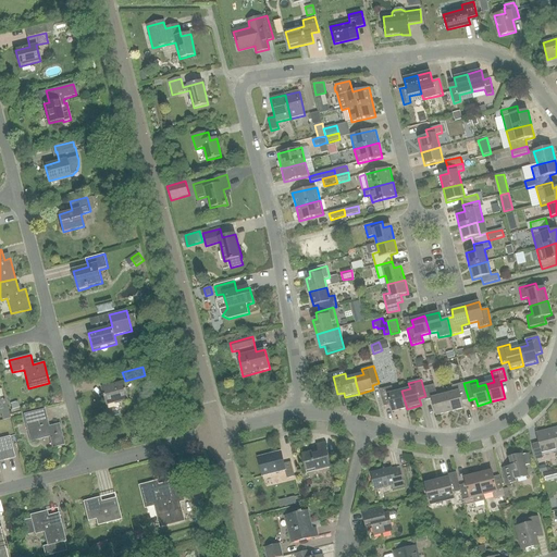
[(125,382),(110,386),(102,387),(107,406),(130,399),(125,382)]
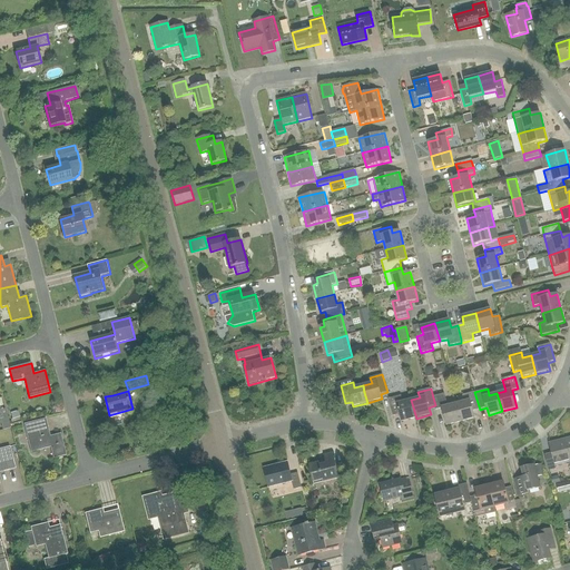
[(473,411),(480,410),(474,392),(463,395),(464,402),(457,404),(461,422),(475,419),(473,411)]
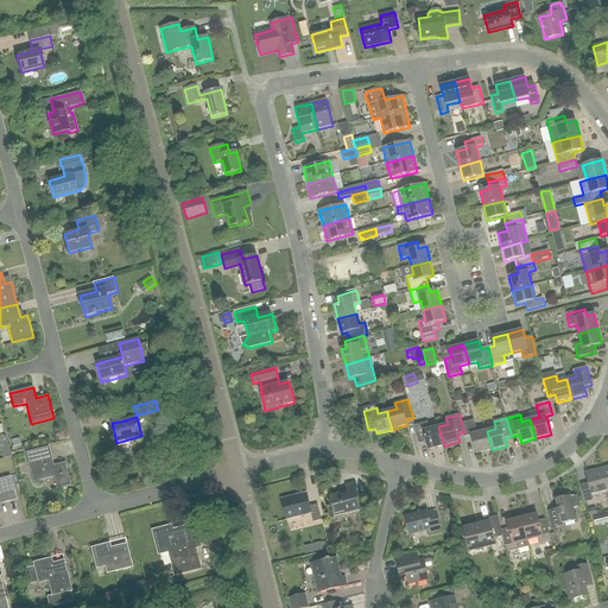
[(492,450),(487,431),(479,434),(475,420),(462,424),(464,432),(466,437),(473,436),(476,454),(492,450)]
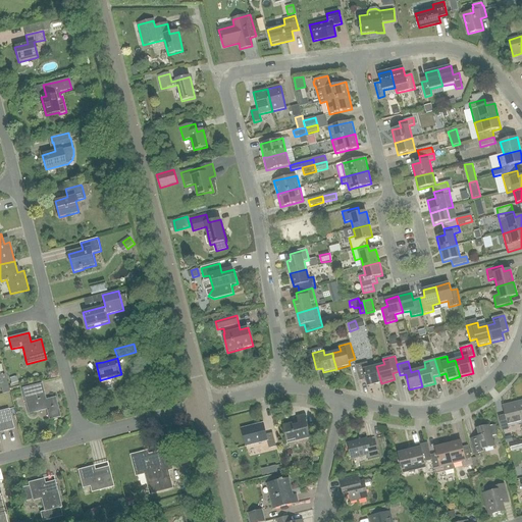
[(381,383),(376,366),(369,368),(368,362),(356,365),(360,381),(367,379),(368,386),(381,383)]
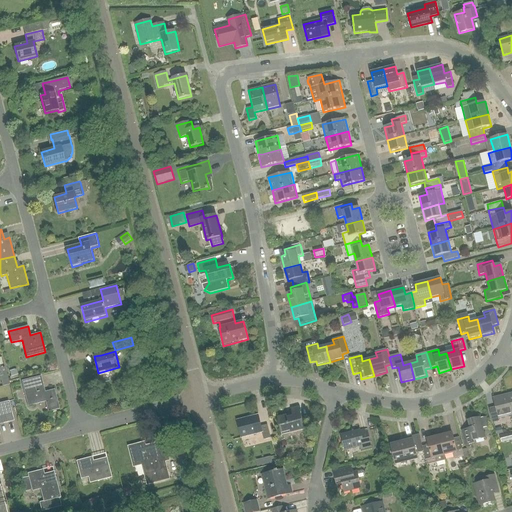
[(22,381),(23,387),(28,406),(46,401),(48,411),(60,408),(55,389),(45,392),(41,376),(22,381)]
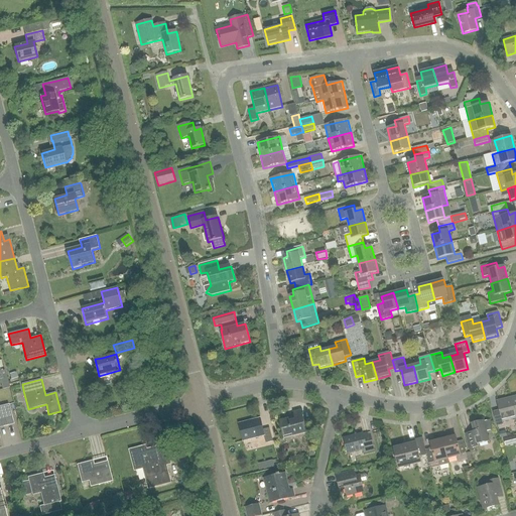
[(503,422),(515,419),(511,398),(497,402),(500,412),(494,413),(497,426),(504,424),(503,422)]
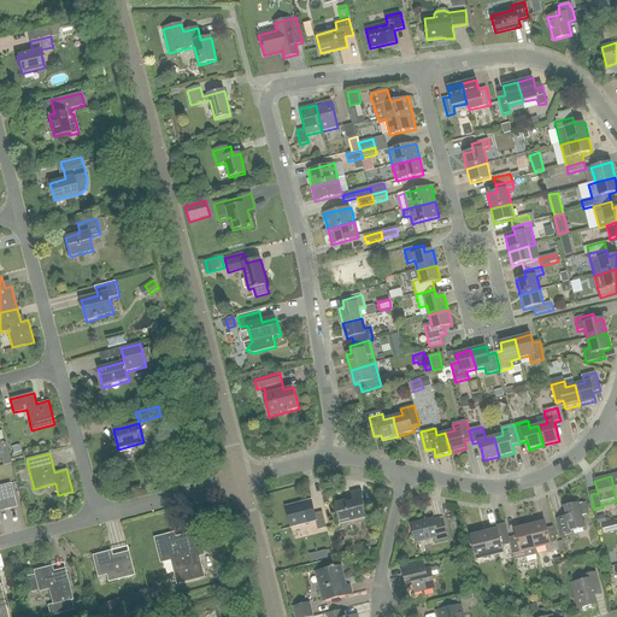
[(0,486),(0,523),(0,522),(0,511),(17,507),(11,483),(0,486)]
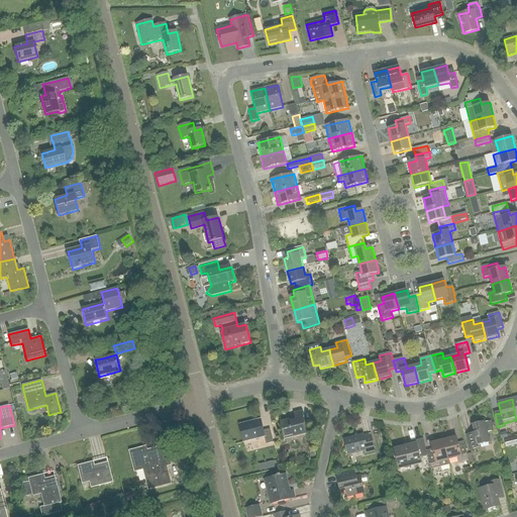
[(308,434),(307,428),(302,411),(294,413),(296,421),(291,422),(290,419),(280,422),(284,437),(294,435),(294,437),(308,434)]
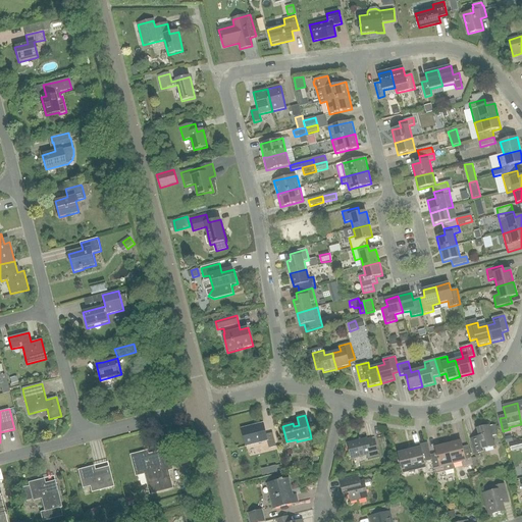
[(266,435),(266,432),(263,423),(242,429),(247,447),(268,440),(270,449),(276,447),(273,433),(266,435)]
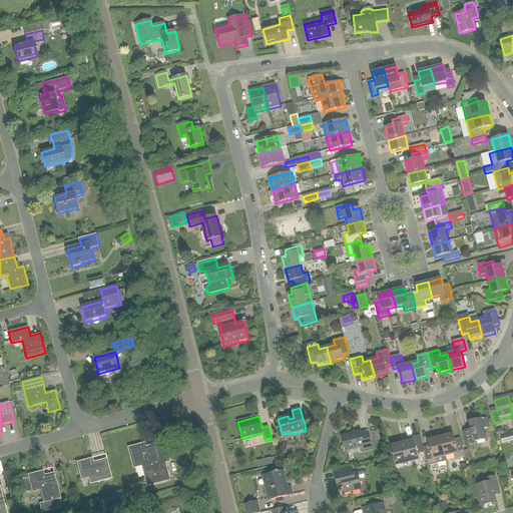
[(489,418),(482,420),(481,419),(469,422),(471,430),(463,432),(467,447),(476,445),(475,443),(486,440),(484,430),(491,428),(489,418)]
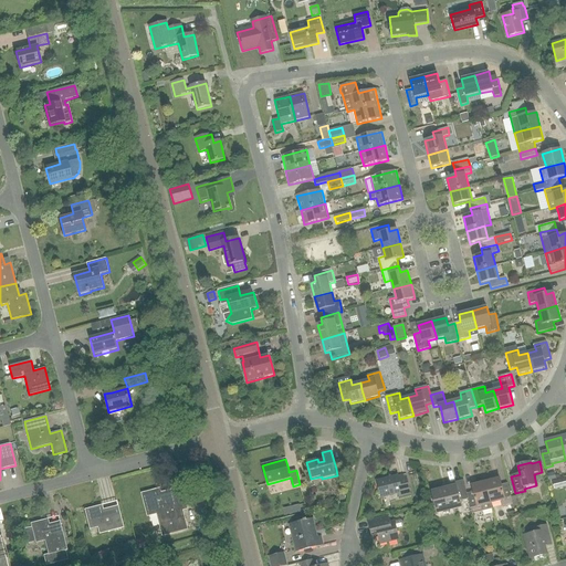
[(399,499),(411,495),(407,474),(378,481),(381,499),(398,494),(399,499)]
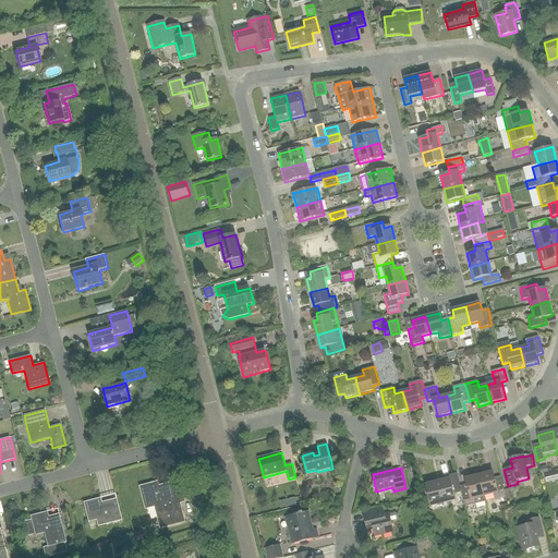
[(495,499),(506,497),(500,476),(495,477),(493,472),(480,475),(485,496),(494,494),(495,499)]
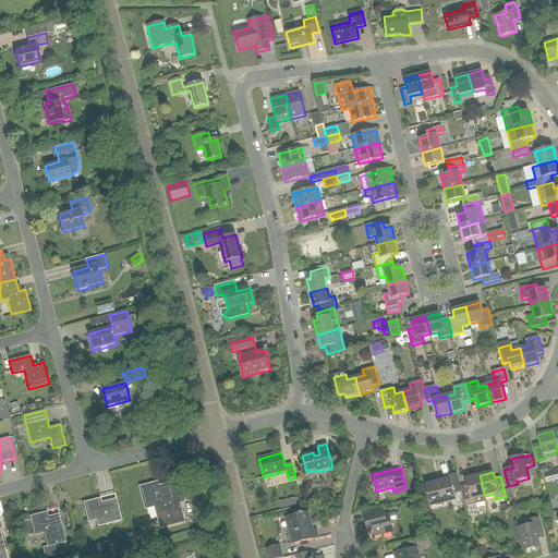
[(557,474),(557,472),(544,475),(546,483),(557,480),(557,474)]
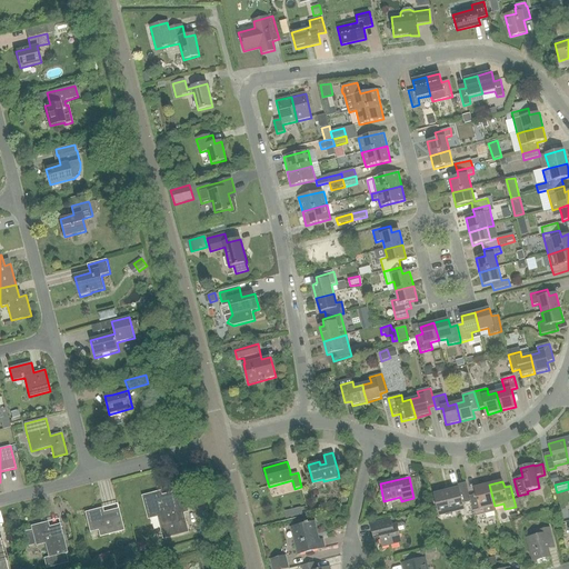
[(471,501),(471,500),(467,483),(458,486),(459,489),(435,495),(440,517),(465,510),(463,503),(471,501)]
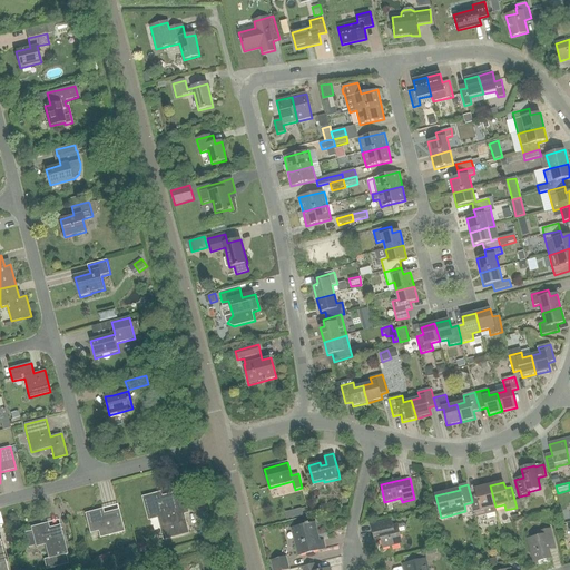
[(497,512),(495,507),(490,485),(475,489),(478,499),(472,501),(472,502),(475,518),(497,512)]
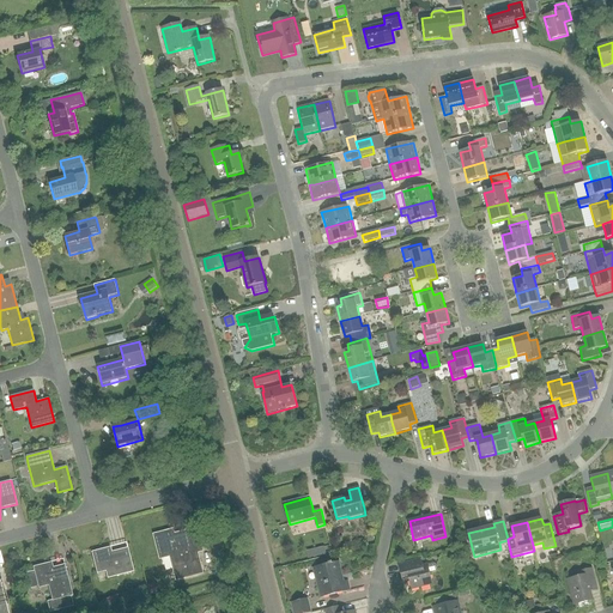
[(175,535),(174,530),(156,535),(162,559),(171,557),(177,580),(202,572),(198,552),(202,550),(196,529),(175,535)]
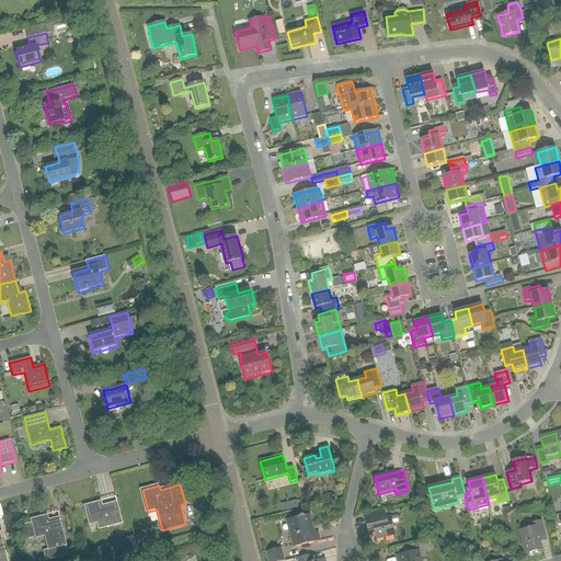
[(101,501),(83,505),(89,525),(96,523),(99,529),(123,523),(117,501),(102,505),(101,501)]
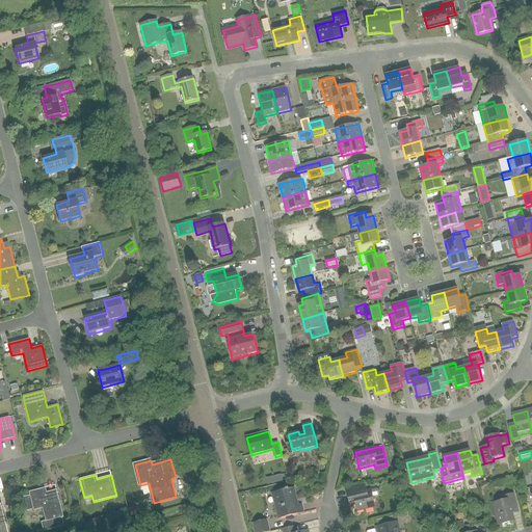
[(283,475),(274,477),(275,483),(284,481),(283,475)]
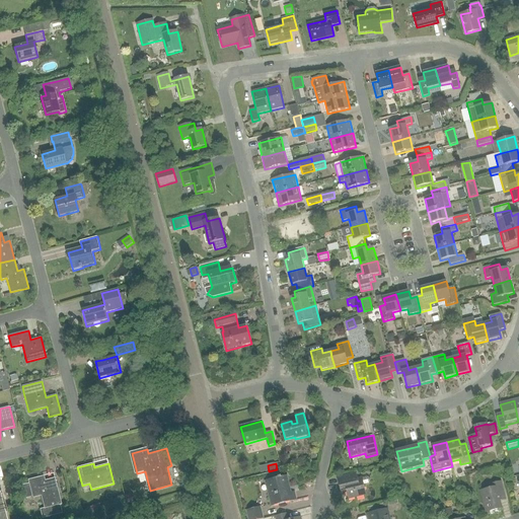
[(349,499),(367,495),(364,485),(368,484),(370,482),(370,479),(368,477),(367,476),(358,478),(357,473),(338,477),(341,489),(347,488),(349,499)]
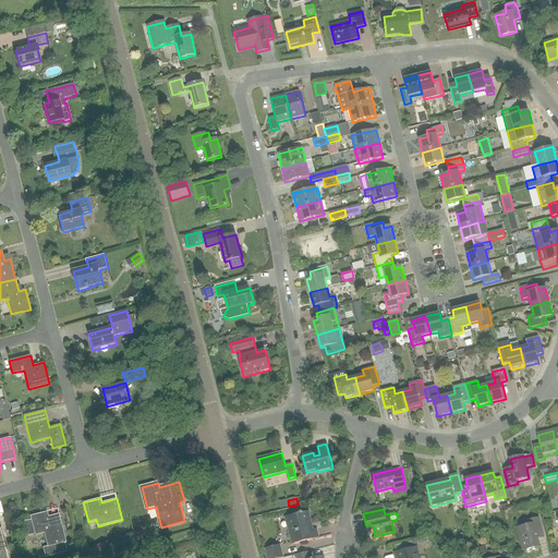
[(292,545),(319,537),(317,529),(313,530),(307,511),(286,517),(292,545)]
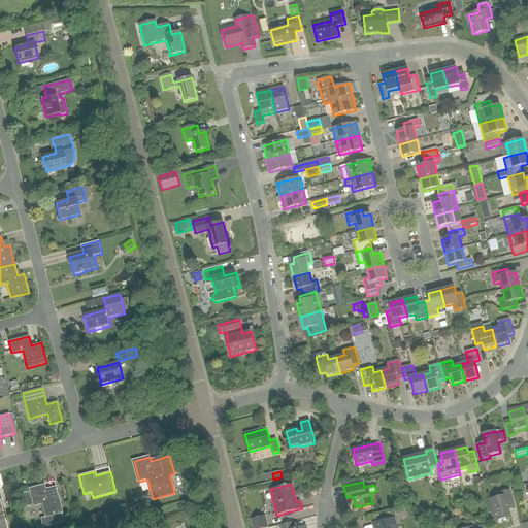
[(56,488),(45,490),(44,485),(29,489),(29,492),(21,494),(24,507),(33,505),(33,506),(41,504),(44,517),(40,518),(42,527),(63,522),(61,514),(63,514),(56,488)]
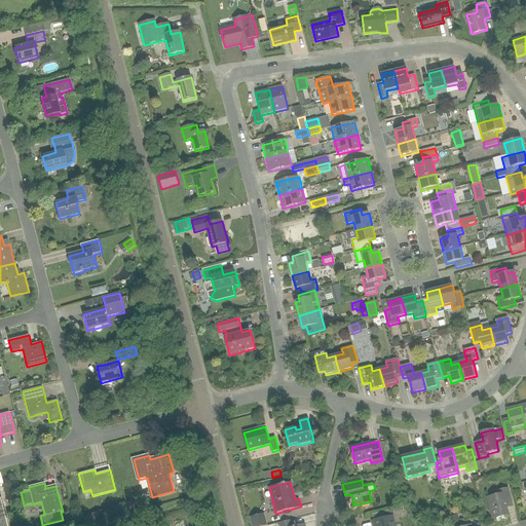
[(506,505),(513,503),(509,488),(499,491),(500,495),(488,498),(493,519),(509,516),(506,505)]
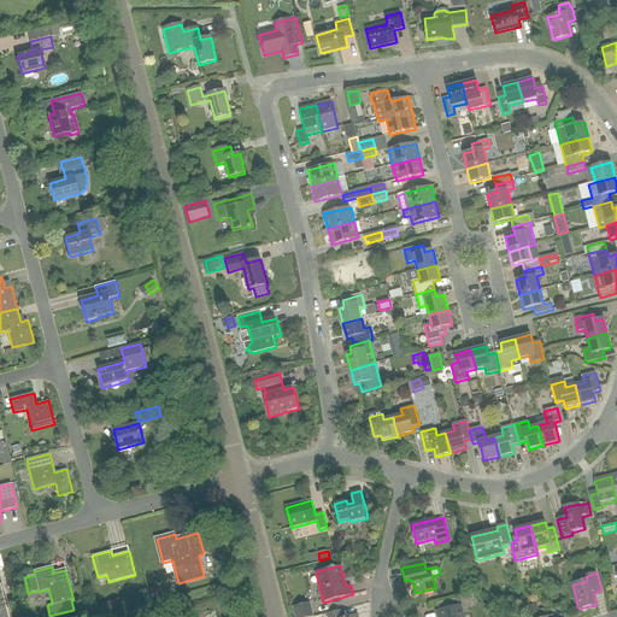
[(456,600),(438,604),(439,611),(457,606),(456,600)]
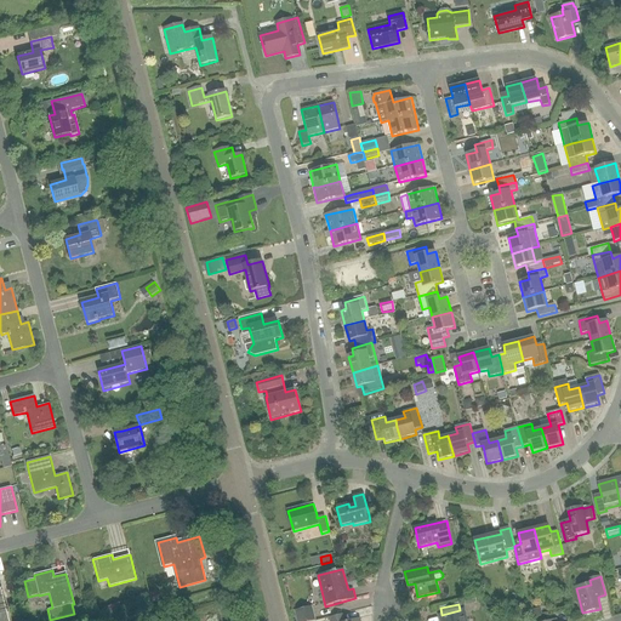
[(297,620),(313,620),(314,620),(311,607),(295,610),(297,620)]
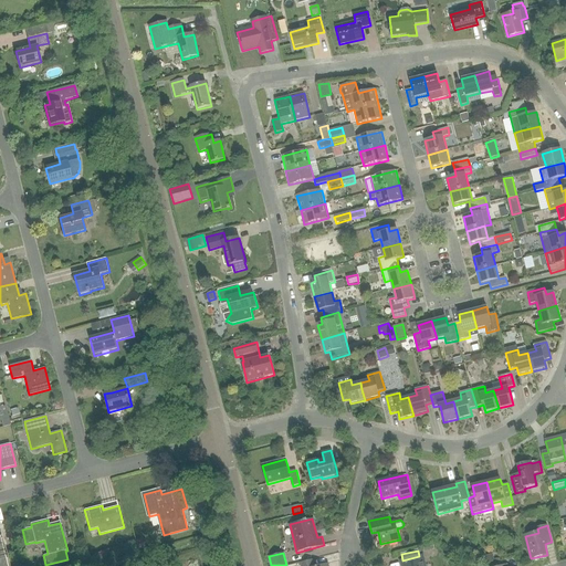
[(493,554),(484,557),(486,564),(494,562),(493,554)]
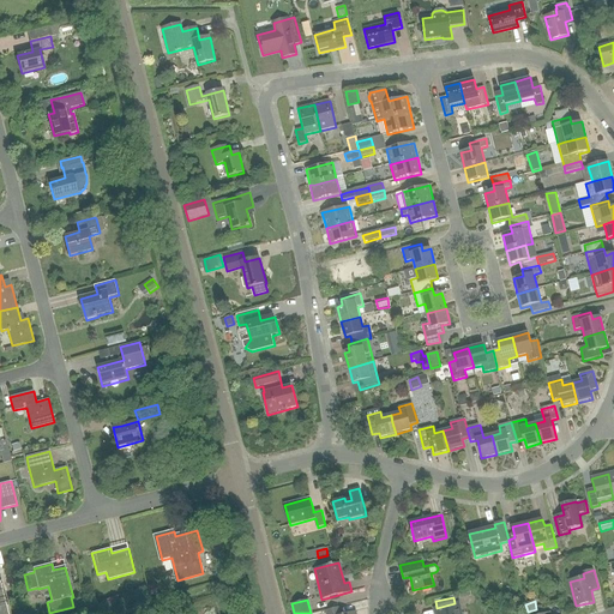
[(462,613),(459,602),(455,603),(437,608),(434,608),(435,613),(462,613)]
